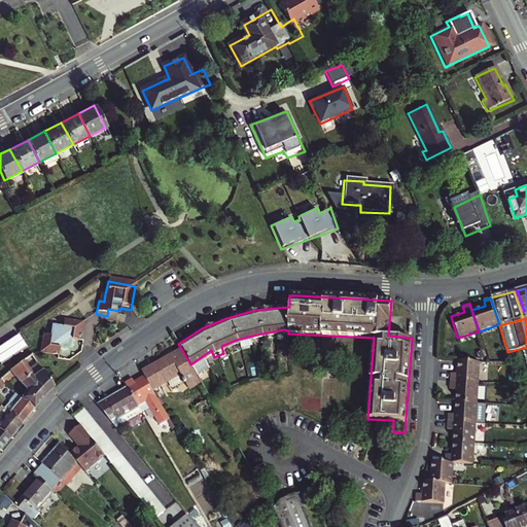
[(82,323),(64,319),(63,325),(51,323),(49,334),(43,332),(39,352),(58,355),(59,349),(70,351),(72,340),(79,341),(82,323)]
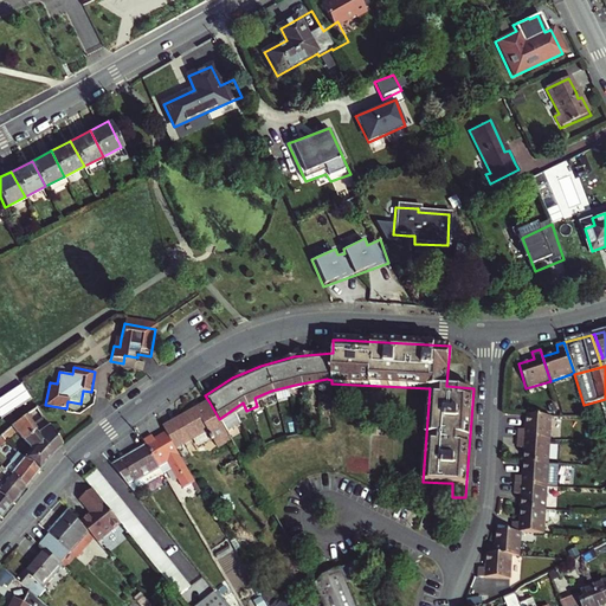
[(0,419),(33,398),(24,384),(0,398),(0,419)]
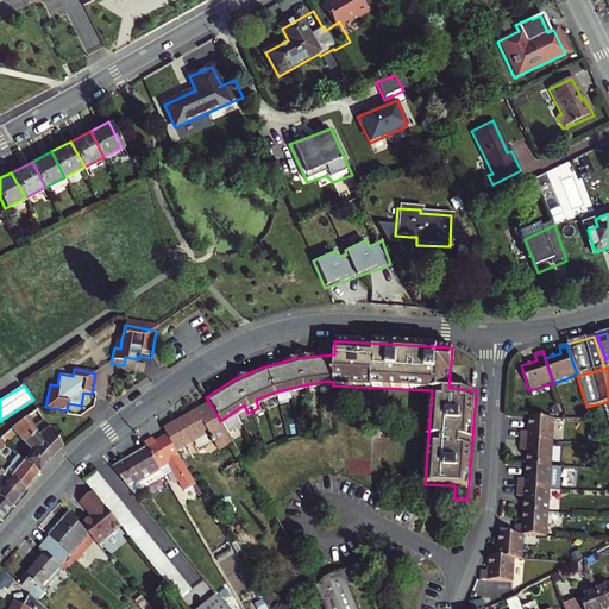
[(164,431),(167,435),(184,465),(214,449),(218,454),(226,466),(240,458),(220,421),(211,405),(164,431)]
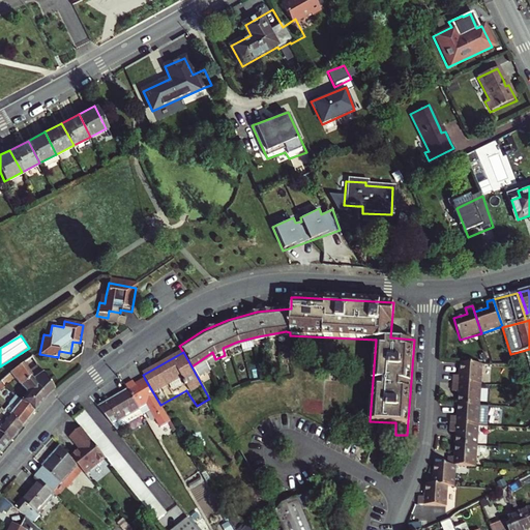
[(28,377),(30,375),(22,361),(6,372),(0,377),(0,380),(3,383),(12,376),(20,384),(28,377)]
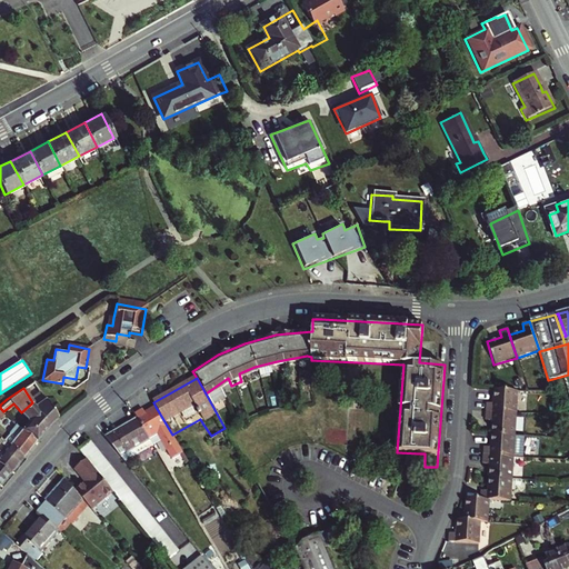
[(40,401),(37,403),(31,407),(48,426),(49,425),(57,417),(40,390),(36,393),(40,401)]
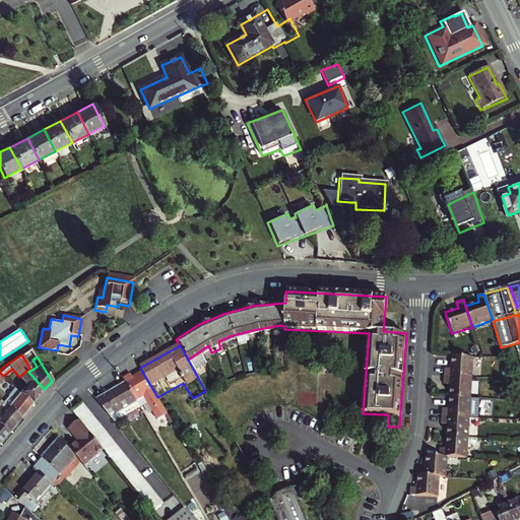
[(473,359),(467,358),(452,356),(451,370),(445,369),(444,377),(464,378),(471,378),(473,359)]
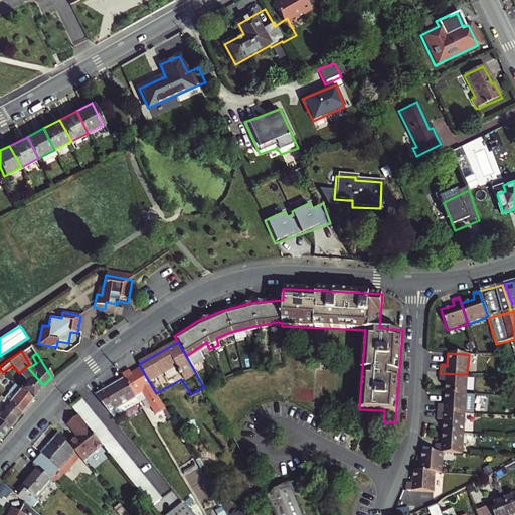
[(28,368),(27,366),(19,373),(27,382),(23,387),(19,383),(17,385),(32,399),(43,385),(28,368)]
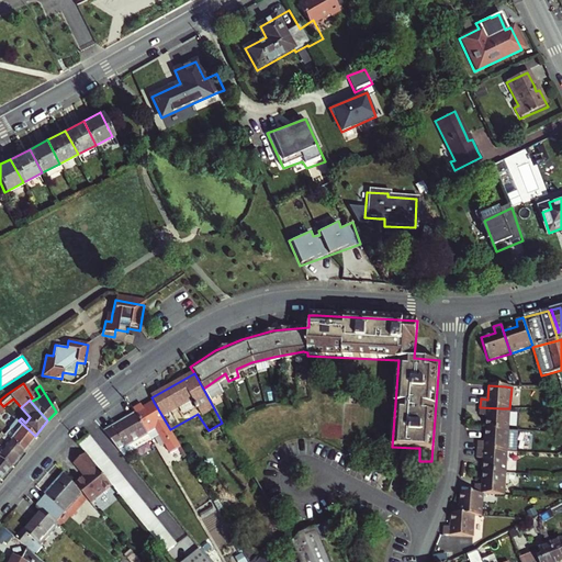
[(142,405),(134,411),(136,414),(148,434),(152,440),(159,436),(170,454),(181,448),(173,435),(170,429),(154,402),(144,408),(142,405)]
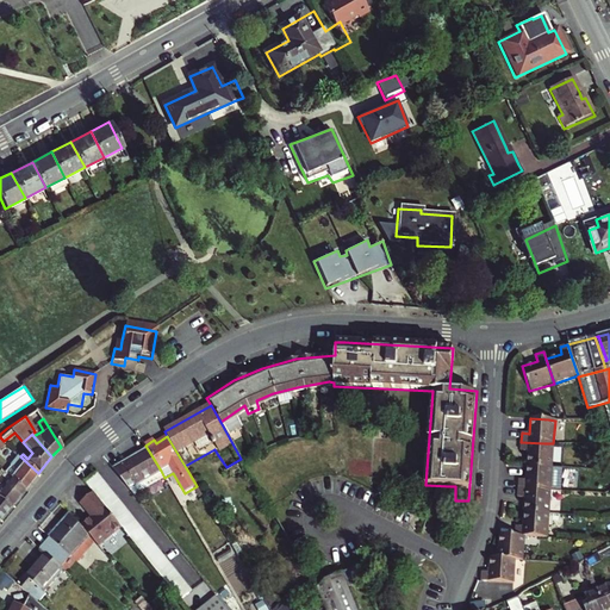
[(521,442),(521,450),(528,450),(527,466),(552,467),(553,443),(545,443),(521,442)]
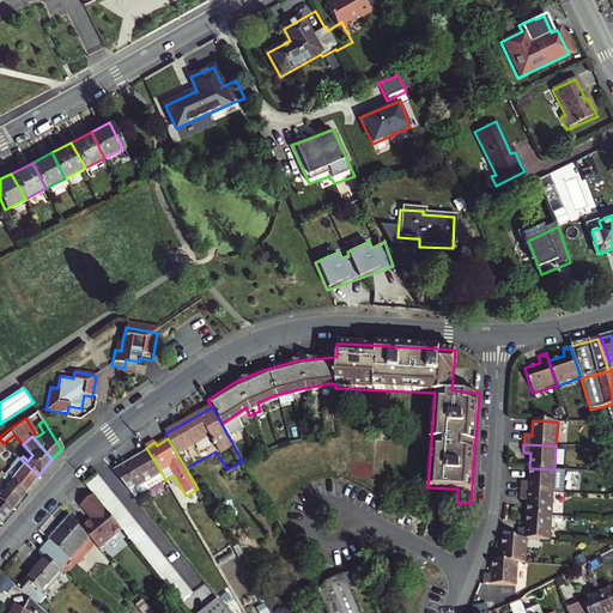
[(113,474),(116,478),(134,499),(165,480),(162,473),(149,451),(113,474)]
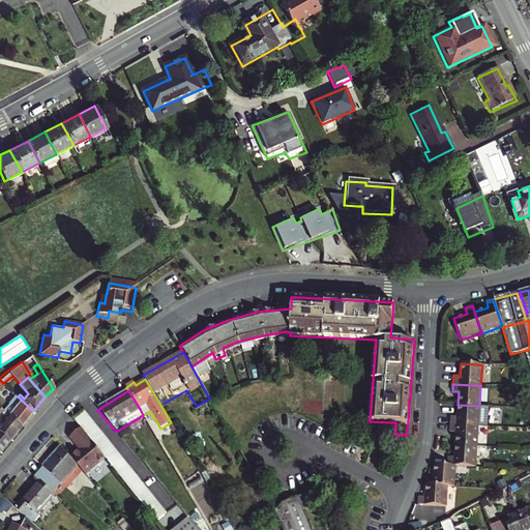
[(13,408),(9,403),(3,409),(21,425),(33,411),(18,396),(16,400),(19,403),(13,408)]
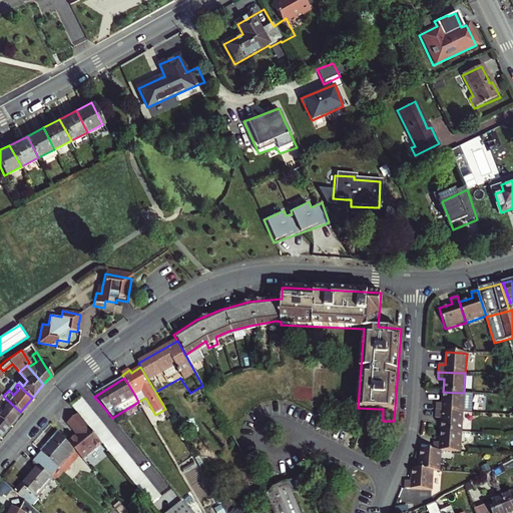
[(442,405),(436,404),(435,411),(462,414),(466,414),(472,414),(473,394),(464,393),(443,392),(442,405)]
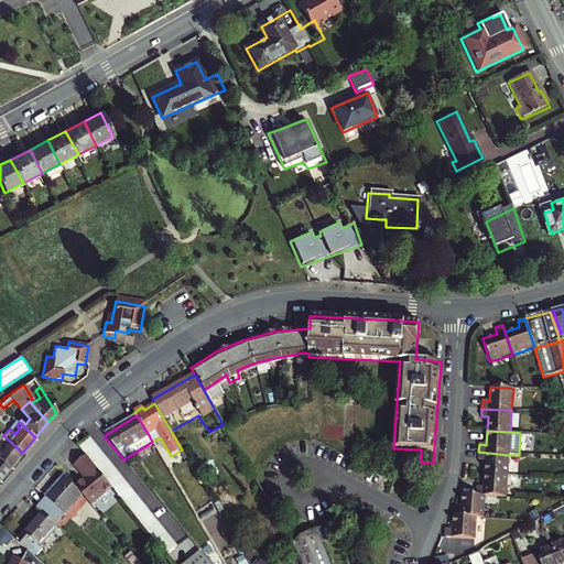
[(0,458),(10,468),(22,453),(3,435),(0,440),(0,458)]
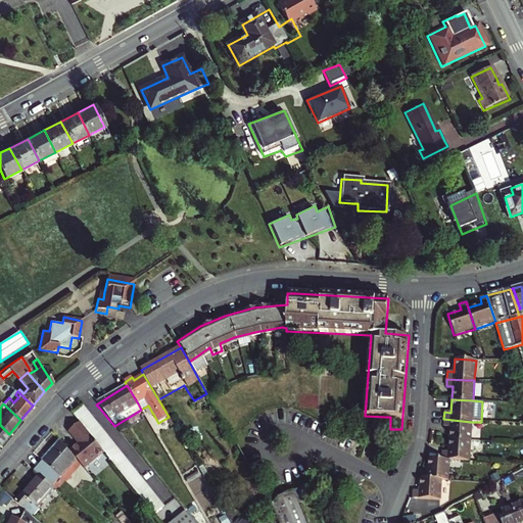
[(77,420),(86,412),(82,407),(72,414),(77,420)]
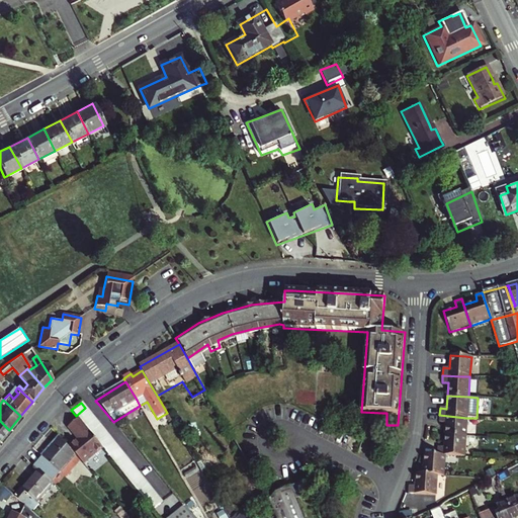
[(81,422),(90,415),(85,408),(76,416),(79,419),(81,422)]
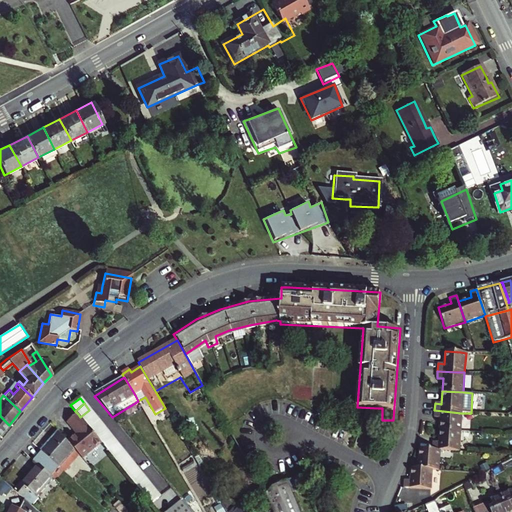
[(85,423),(94,415),(89,410),(80,417),(85,423)]
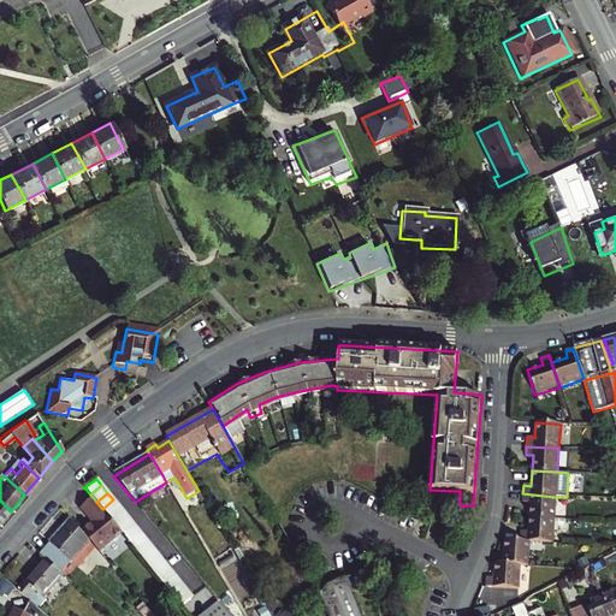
[(527,517),(554,520),(555,497),(522,493),(522,503),(528,504),(527,517)]
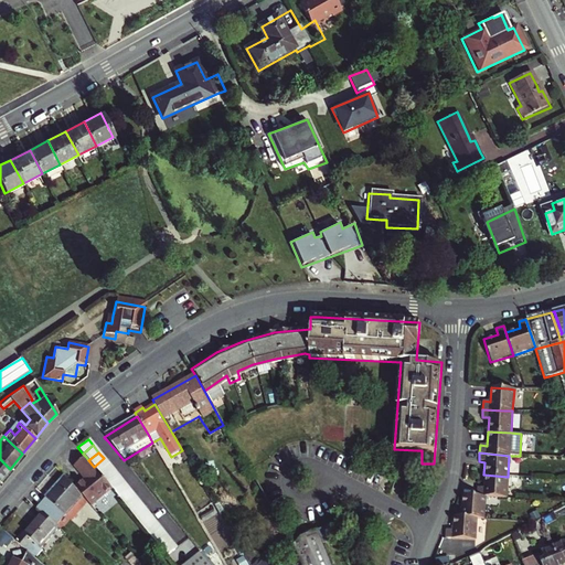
[(76,488),(83,496),(92,505),(112,489),(109,486),(105,479),(99,473),(94,467),(88,460),(86,457),(75,467),(86,479),(76,488)]
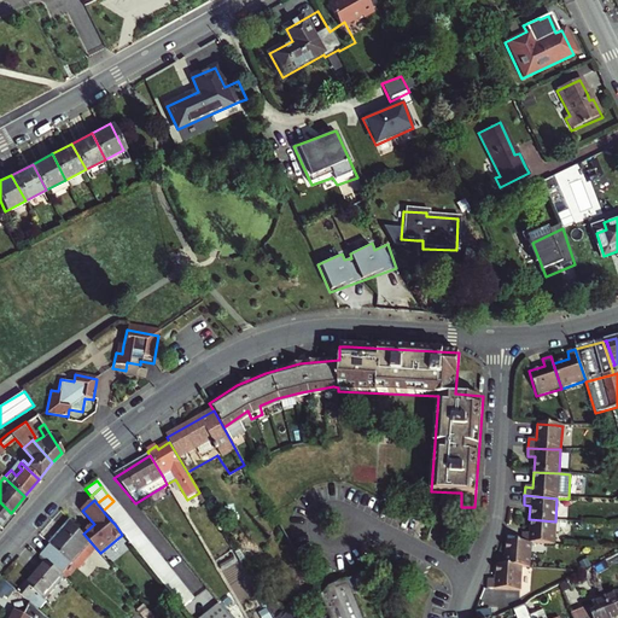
[(109,518),(120,508),(114,501),(103,511),(109,518)]
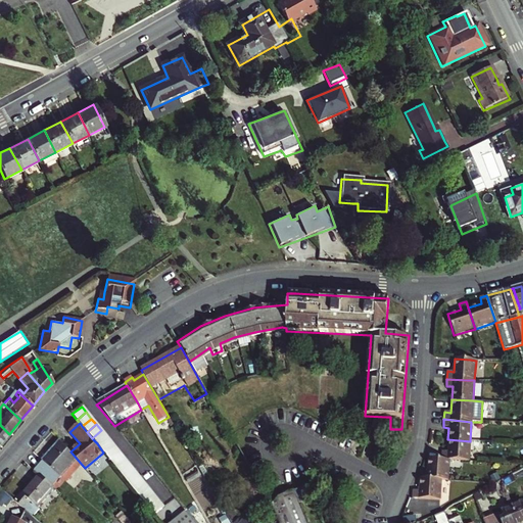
[(0,444),(9,434),(0,425),(0,444)]
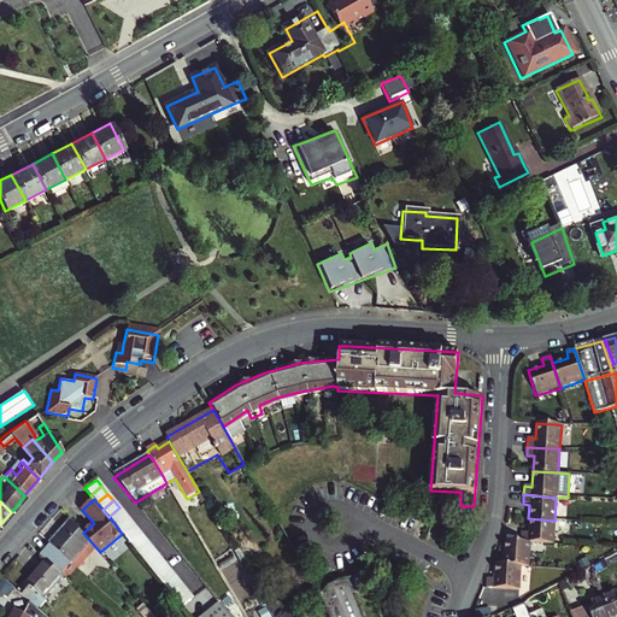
[(115,523),(125,515),(119,507),(109,517),(115,523)]
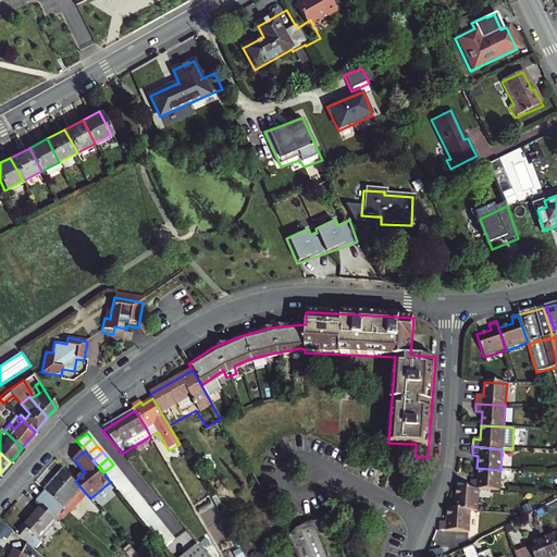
[(108,479),(119,471),(113,465),(103,472),(108,479)]
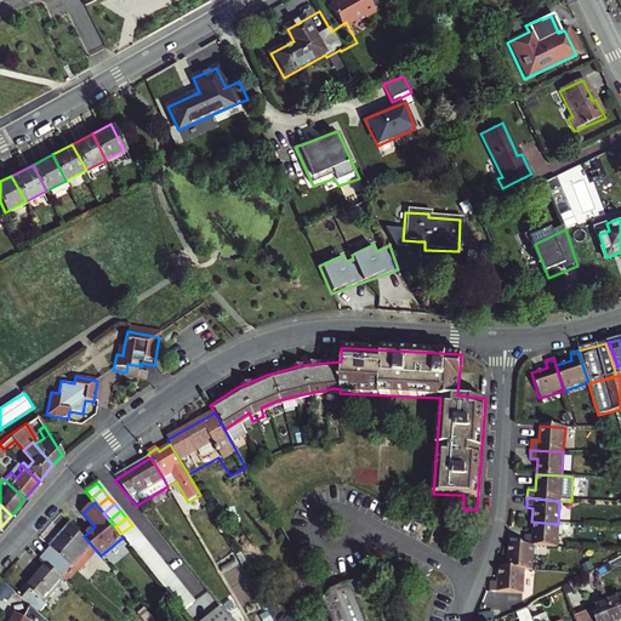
[(536,546),(556,547),(558,524),(531,522),(530,537),(523,536),(523,545),(536,546)]
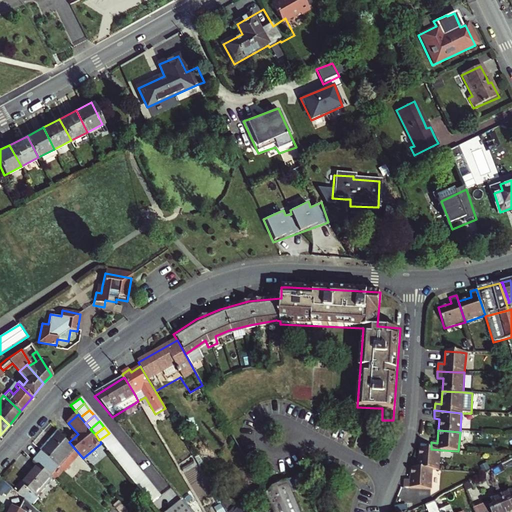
[(75,449),(69,442),(60,432),(41,453),(43,454),(58,467),(75,449)]
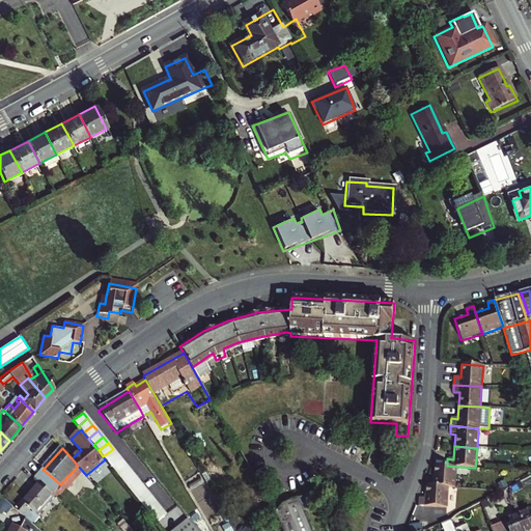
[(108,463),(118,454),(113,449),(103,456),(105,459),(108,463)]
